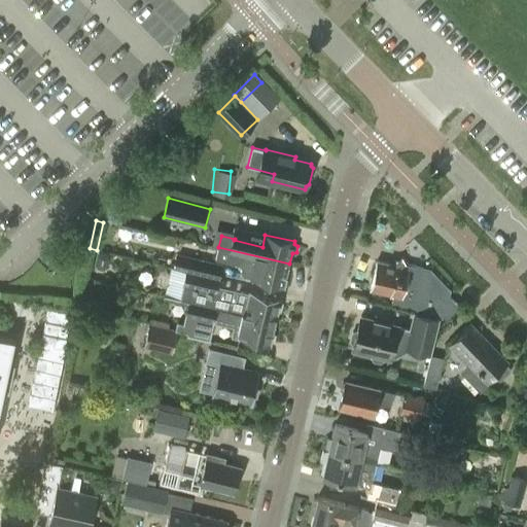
[(284,285),(289,264),(218,247),(216,258),(240,264),(239,267),(256,271),(255,279),(284,285)]
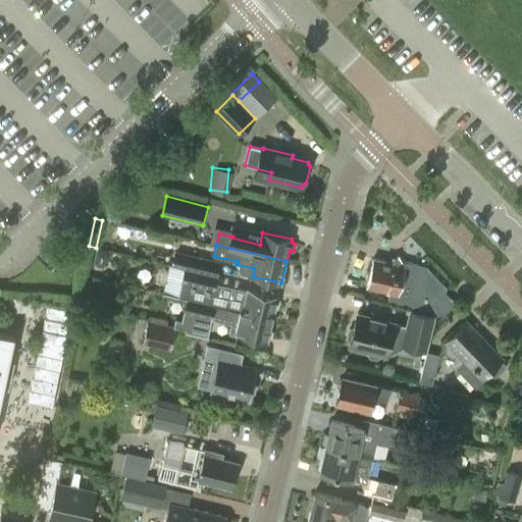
[(107,252),(101,250),(97,253),(95,262),(97,267),(103,268),(107,265),(109,256),(107,252)]
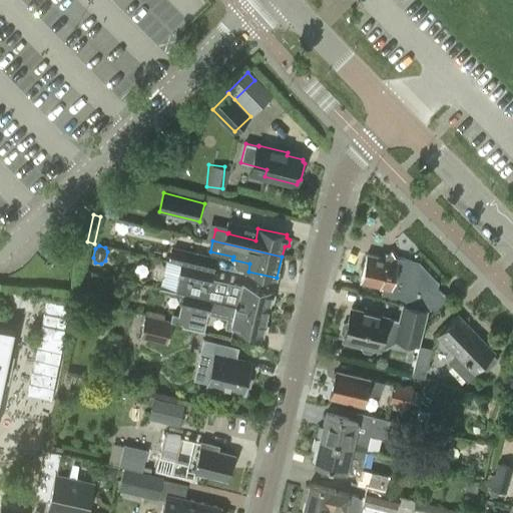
[(169,261),(209,271),(209,270),(213,271),(215,271),(218,259),(172,247),(169,261)]
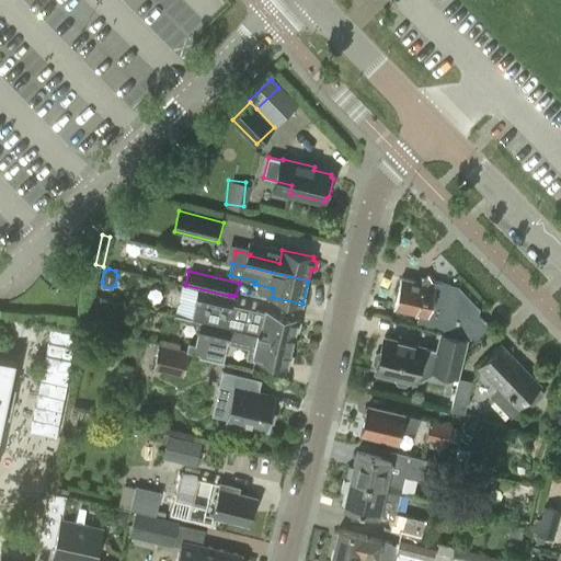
[(395,308),(420,313),(418,324),(473,339),(488,327),(480,317),(476,316),(476,313),(448,285),(421,278),(416,281),(402,277),(395,308)]
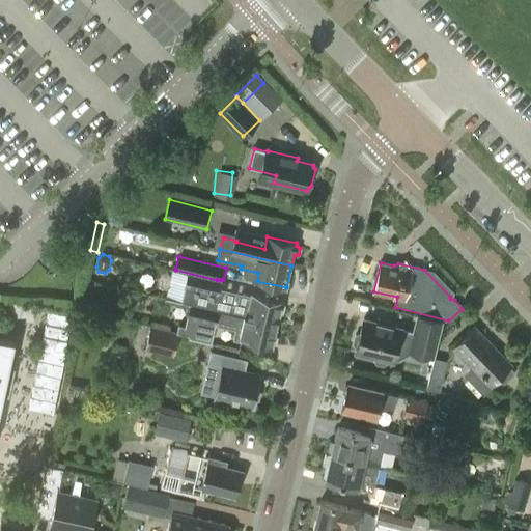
[(171,269),(165,298),(191,304),(205,307),(210,289),(219,291),(221,280),(217,279),(217,280),(175,270),(171,269)]
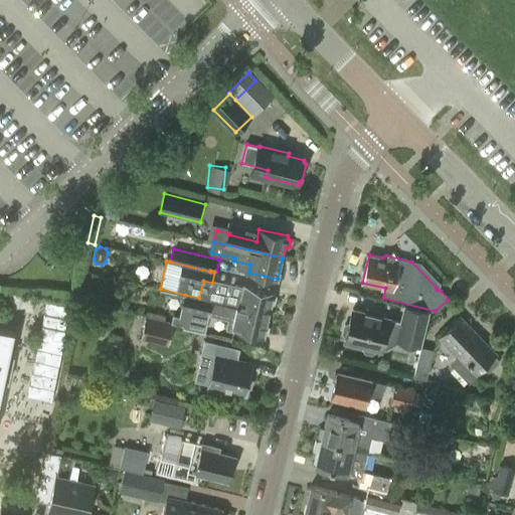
[(92,274),(88,293),(98,296),(102,276),(92,274)]
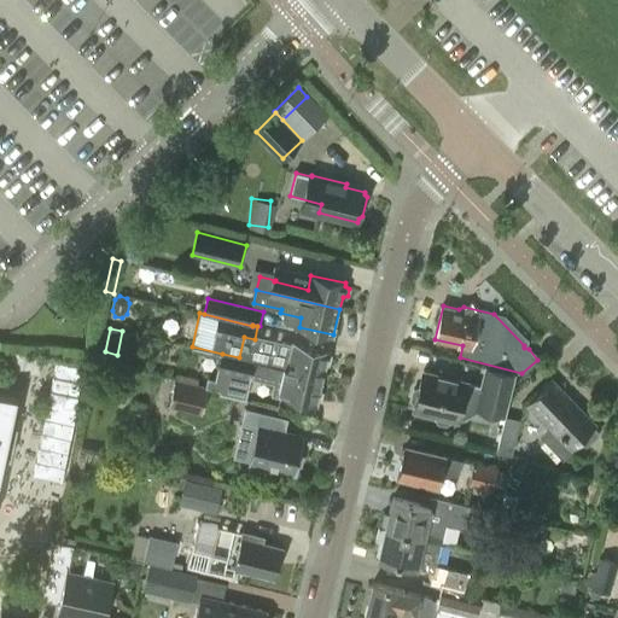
[(269,365),(324,377),(330,351),(279,339),(275,340),(274,342),(272,353),(269,365)]
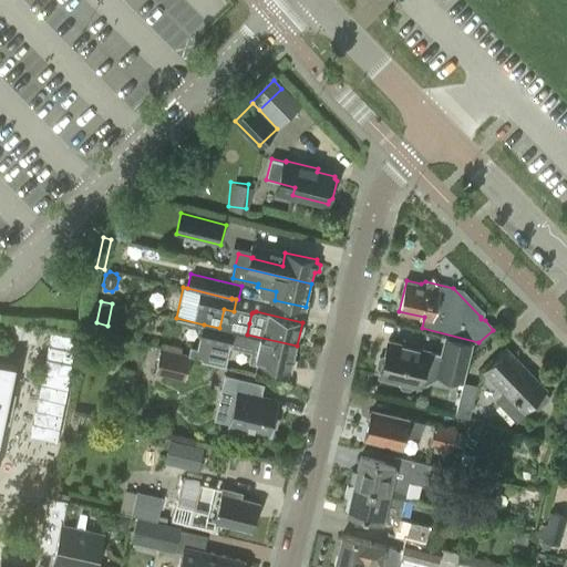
[(37,326),(9,322),(8,340),(34,343),(37,326)]
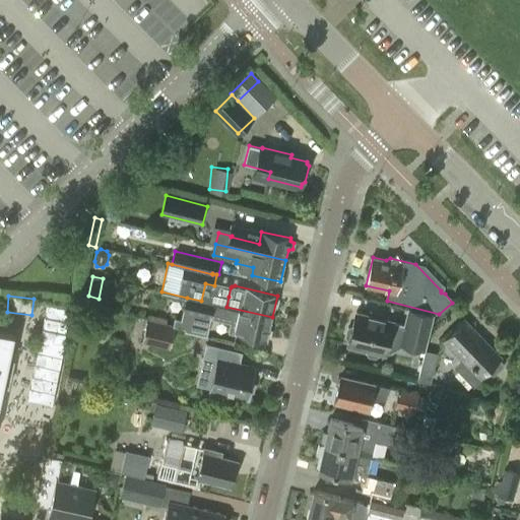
[(272,317),(226,307),(201,301),(187,298),(182,320),(175,318),(174,325),(186,328),(186,329),(186,332),(207,337),(212,318),(232,322),(230,330),(267,339),(272,317)]
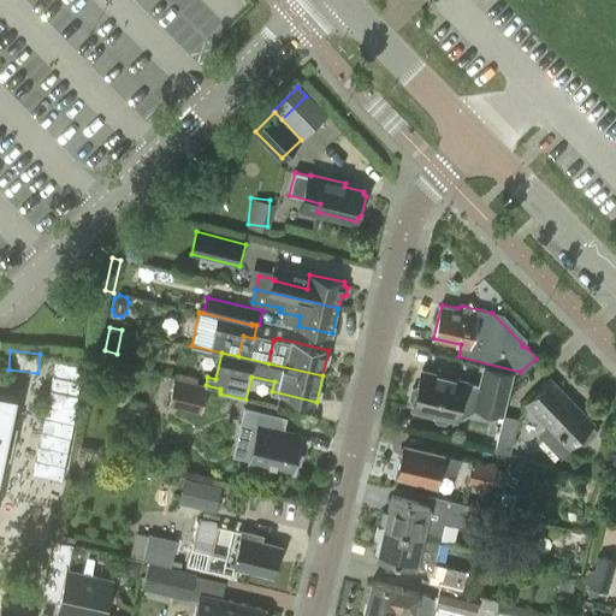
[(83,365),(55,360),(33,472),(60,478),(83,365)]
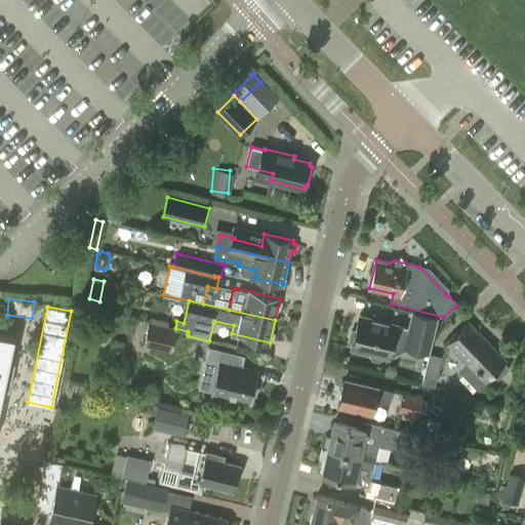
[(352,348),(371,352),(370,356),(372,359),(379,361),(382,359),(384,355),(389,356),(392,342),(405,346),(405,348),(430,354),(439,319),(413,313),(410,328),(397,325),(397,324),(360,315),(357,330),(352,331),(350,340),(353,344),(352,348)]
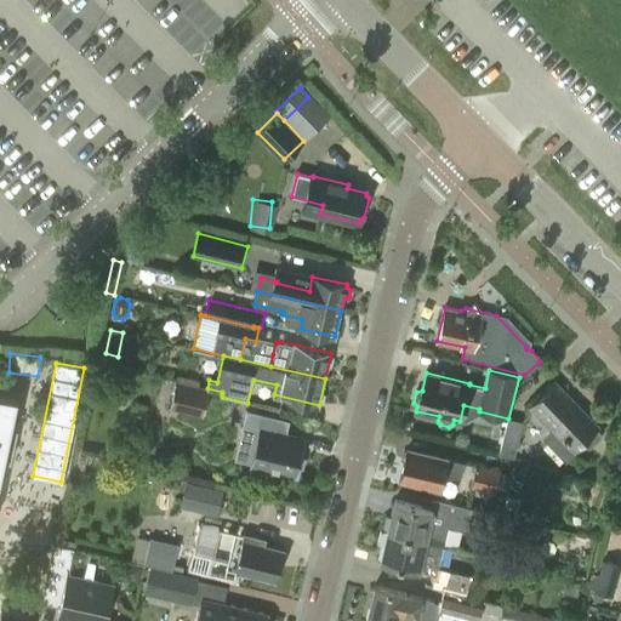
[(222,392),(208,388),(206,389),(177,382),(171,410),(204,417),(211,391),(222,393),(222,392)]
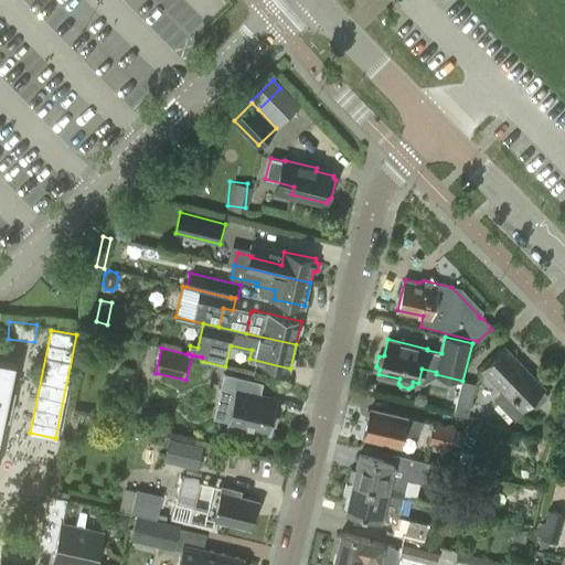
[(481,370),(502,391),(494,400),(513,419),(531,402),(537,407),(548,396),(543,391),(544,388),(504,348),(481,370)]
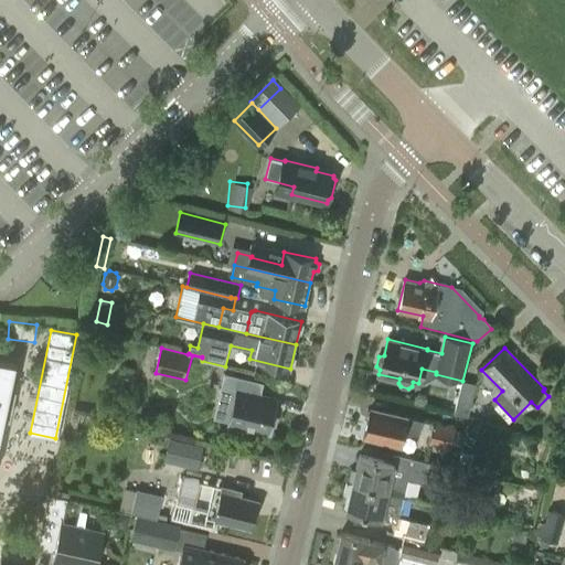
[(23,355),(0,352),(0,459),(10,415),(17,416),(23,386),(17,385),(23,355)]
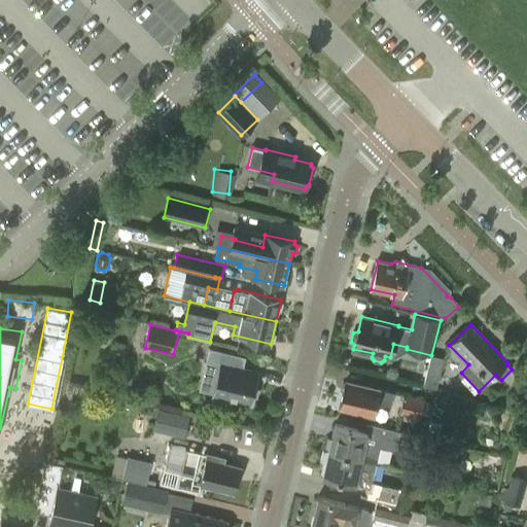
[(209,356),(205,372),(201,389),(215,392),(212,406),(230,410),(233,396),(251,400),(251,398),(255,396),(258,393),(257,388),(254,386),(257,373),(238,369),(240,363),(209,356)]
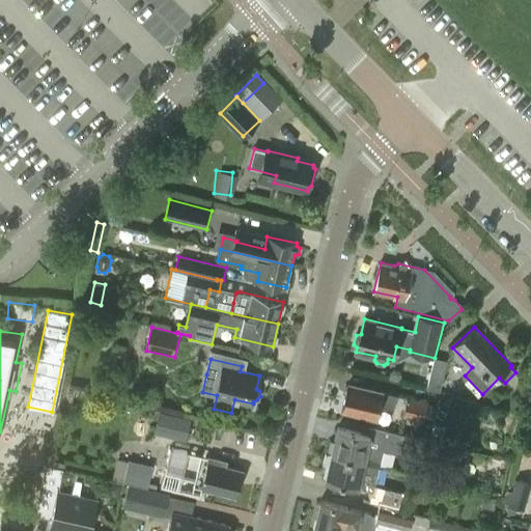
[(448,362),(435,359),(427,388),(440,392),(448,362)]
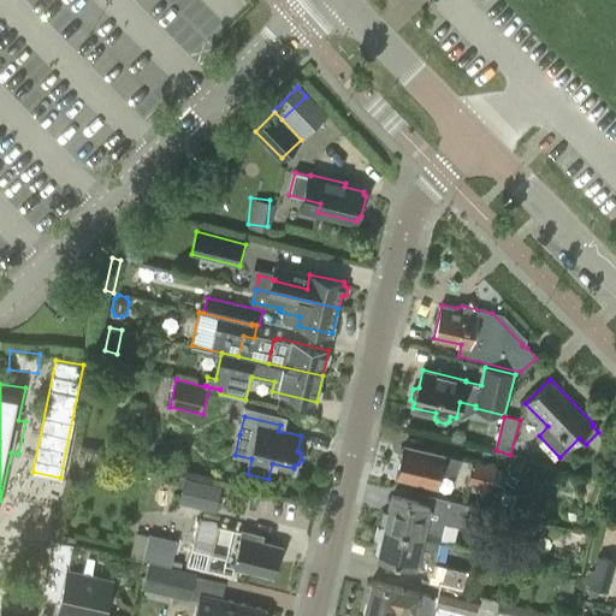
[(457,474),(461,458),(404,445),(397,478),(437,486),(440,471),(457,474)]
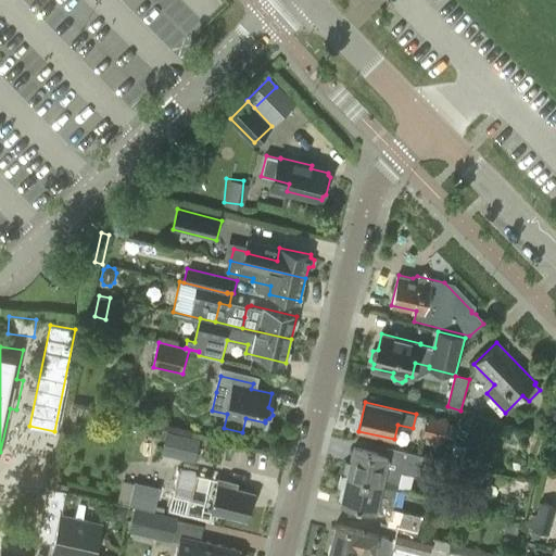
[(449,420),(427,416),(422,438),(444,442),(449,420)]
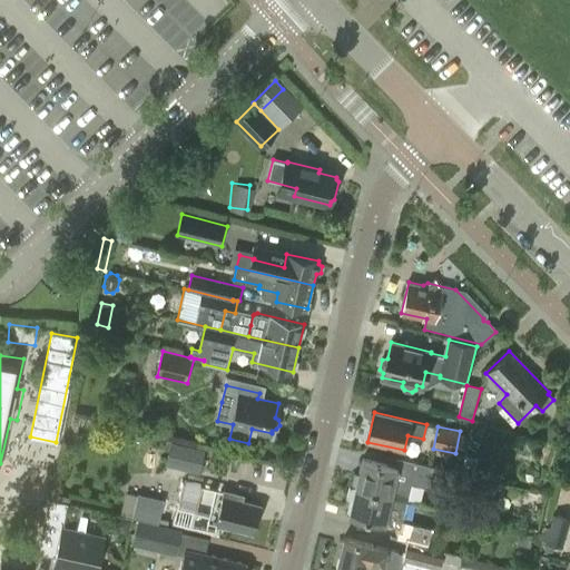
[(165,438),(159,461),(196,470),(202,446),(165,438)]
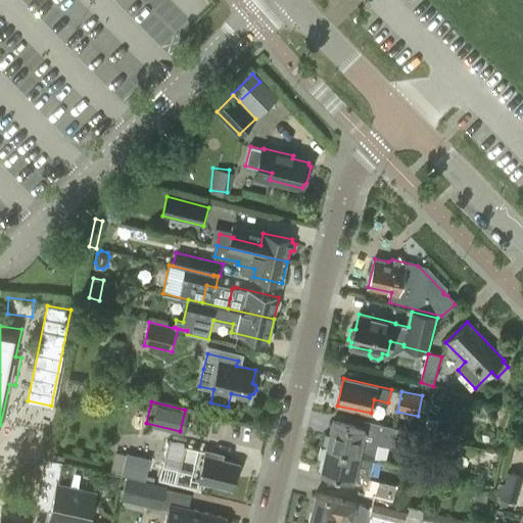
[(224,423),(193,416),(185,449),(184,449),(178,476),(234,490),(240,463),(223,460),(225,454),(217,453),(224,423)]
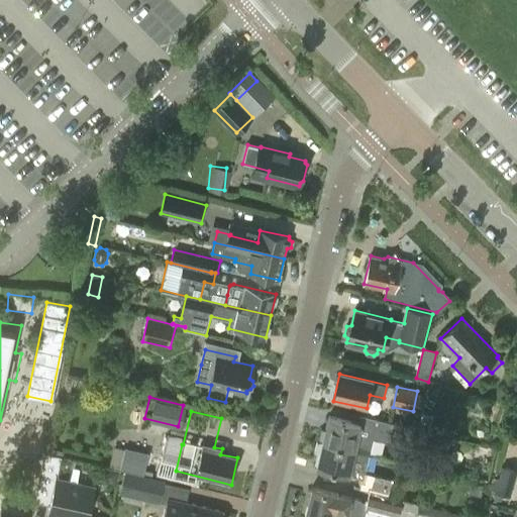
[(329,416),(323,442),(371,453),(375,438),(400,443),(404,426),(359,415),(357,423),(329,416)]
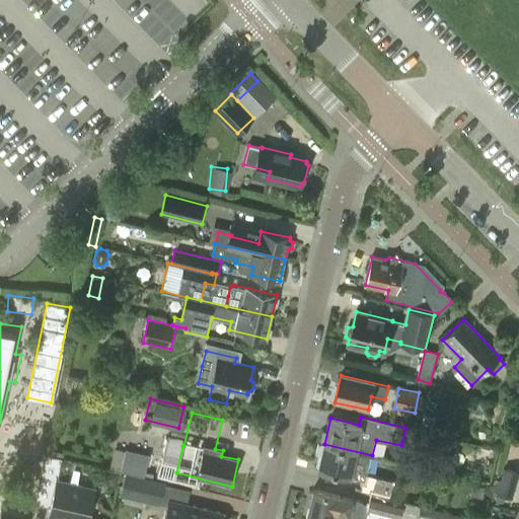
[(318,470),(350,477),(364,480),(362,491),(372,493),(390,498),(394,482),(367,474),(372,455),(324,444),(318,445),(317,453),(321,456),(318,470)]
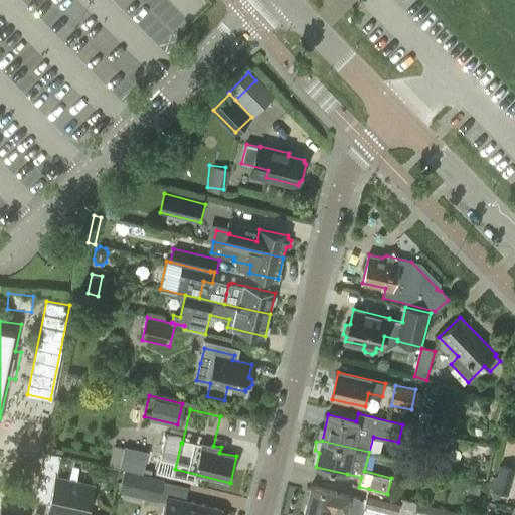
[(121,468),(125,469),(155,476),(159,457),(149,454),(149,452),(126,447),(121,468)]
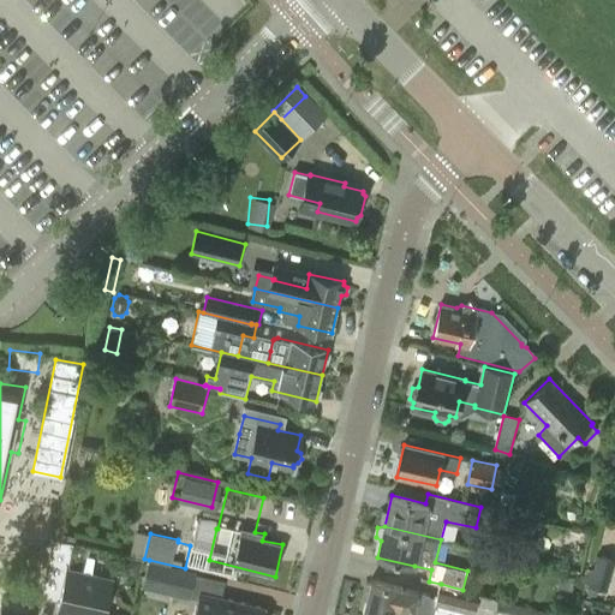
[(67,614),(105,614),(113,579),(69,568),(75,543),(54,538),(41,596),(60,601),(58,613),(67,614)]
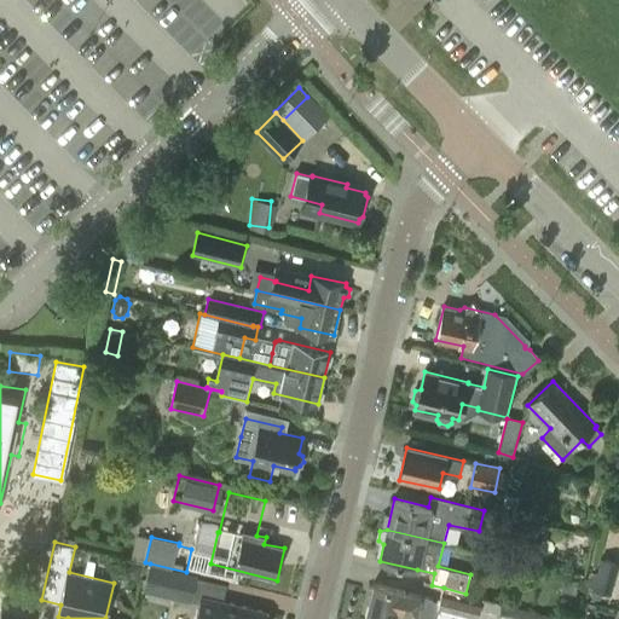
[(618,571),(618,562),(601,557),(593,589),(595,589),(593,596),(601,599),(602,593),(612,595),(618,571)]
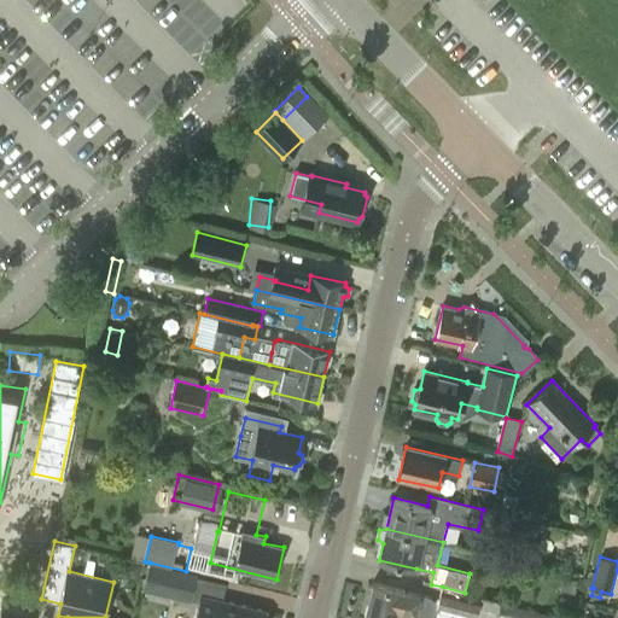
[(122,572),(126,577),(135,579),(139,566),(124,563),(122,572)]
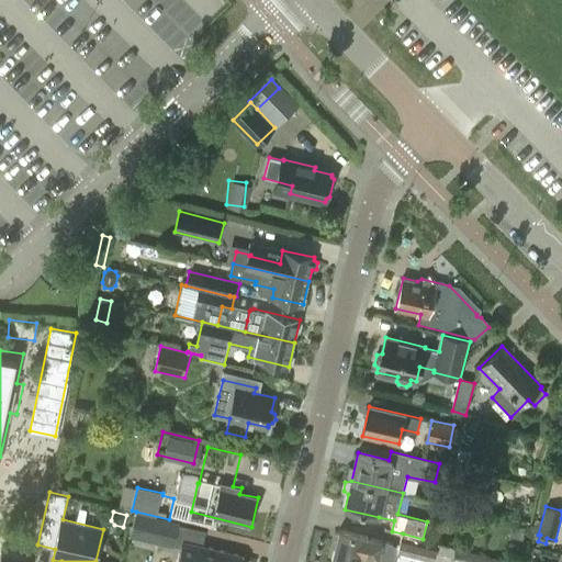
[(169,519),(136,512),(131,537),(153,542),(175,548),(180,523),(169,519)]
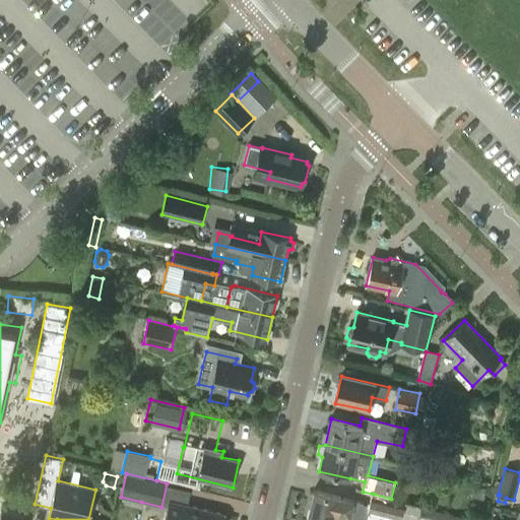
[(471,497),(482,500),(485,489),(474,486),(471,497)]
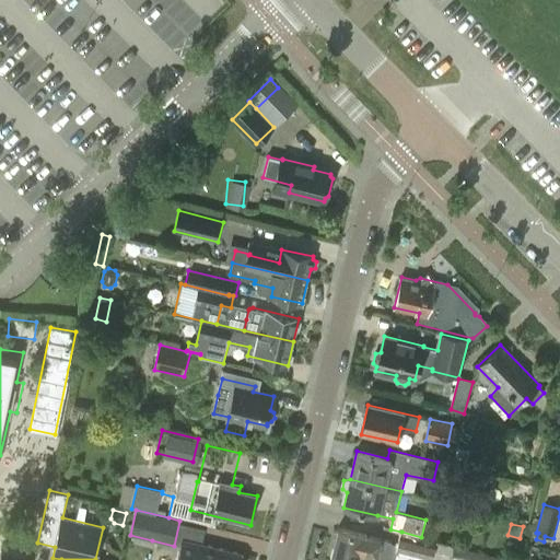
[(338,528),(330,559),(384,559),(385,557),(389,541),(381,539),(364,535),(338,528)]
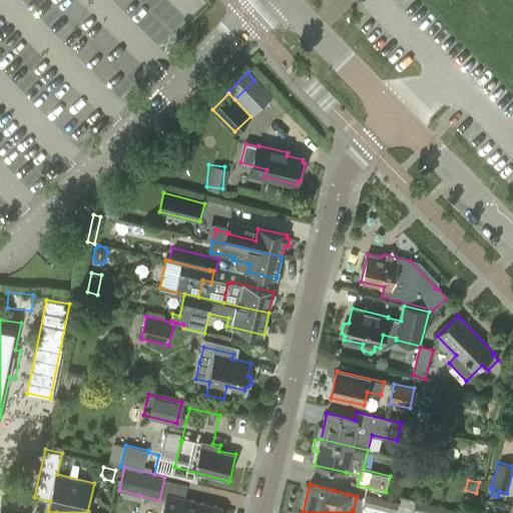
[(365,499),(363,507),(372,510),(385,512),(396,512),(397,512),(399,505),(403,506),(414,509),(416,500),(386,493),(386,492),(368,487),(365,499)]
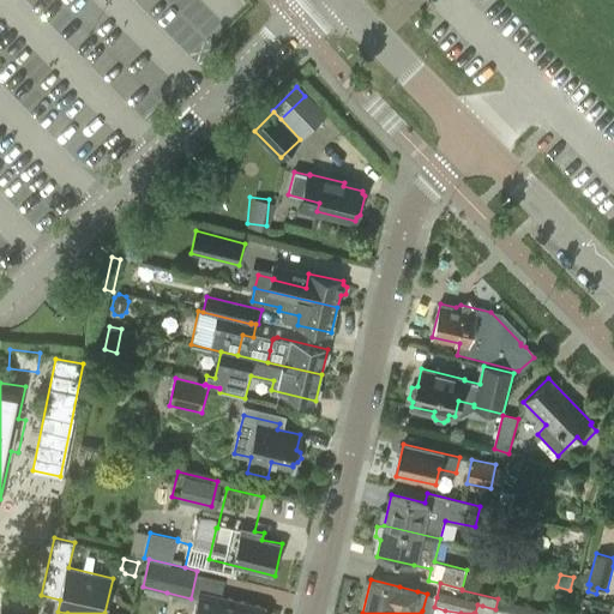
[(265,613),(268,607),(200,591),(194,613),(265,613)]
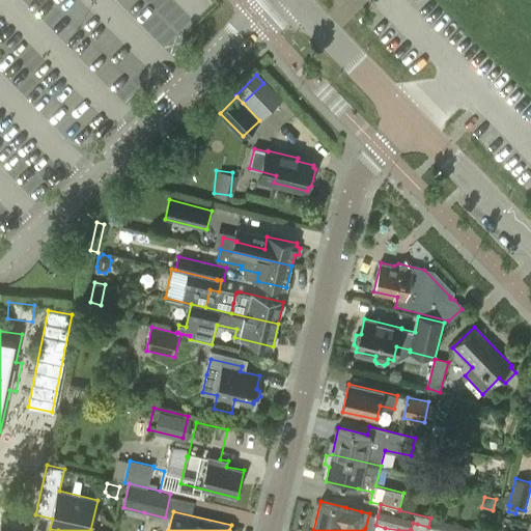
[(462,530),(464,526),(431,519),(429,528),(440,530),(462,530)]
